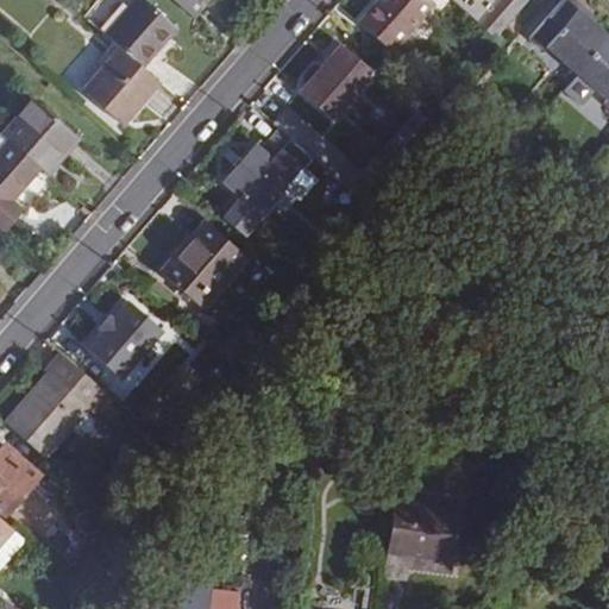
[(136,0),(106,36),(121,48),(143,68),(176,30),(143,0),(136,0)]
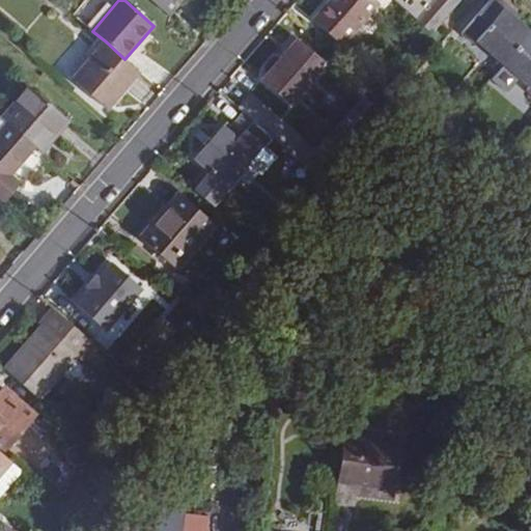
[(149,0),(167,16),(179,0),(149,0)]
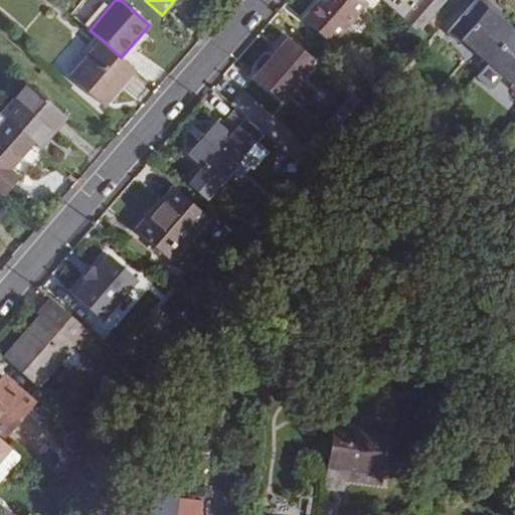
[(330,42),(366,0),(321,0),(304,21),(330,42)]
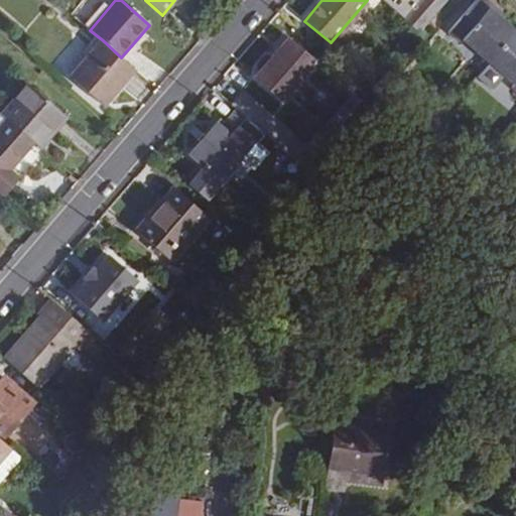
[(421,0),(404,19),(419,32),(447,0),(421,0)]
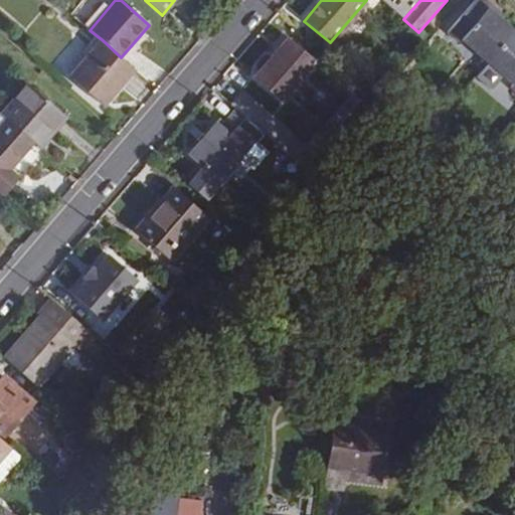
[(459,43),(463,39),(485,59),(511,29),(495,15),(499,10),(486,0),(474,0),(447,32),(459,43)]
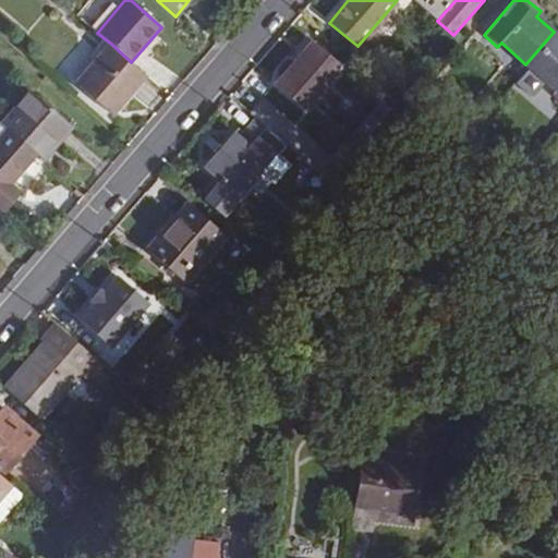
[(557,35),(554,32),(525,64),(552,86),(548,92),(557,100),(557,35)]
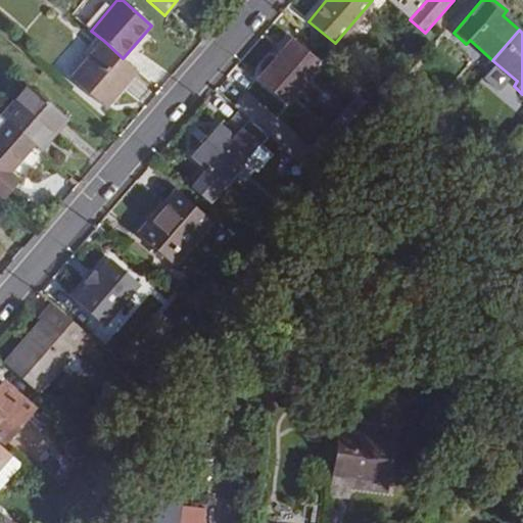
[(284,103),(322,61),(294,38),(274,61),(267,55),(254,69),(260,76),(257,80),(284,103)]
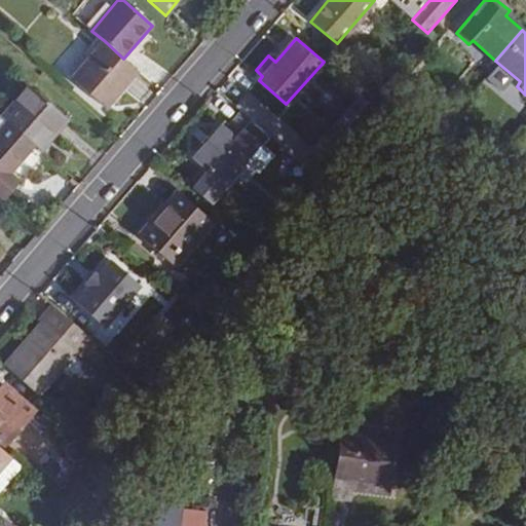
[(138,71),(123,59),(105,41),(73,77),(107,107),(138,71)]
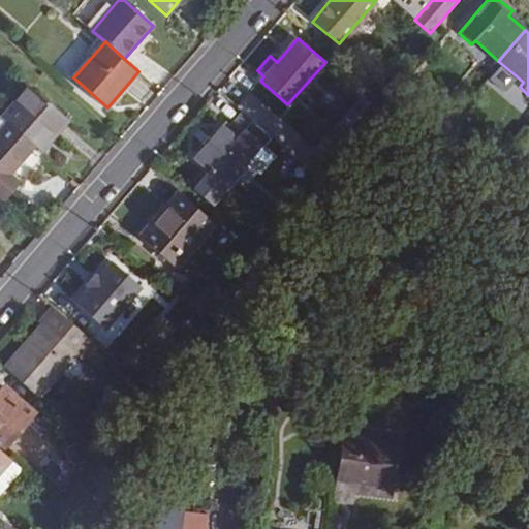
[(30,86),(2,117),(8,122),(34,145),(41,151),(51,141),(47,136),(64,117),(30,86)]
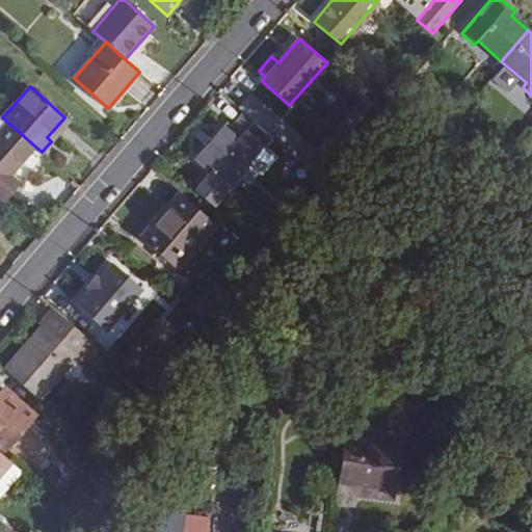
[(314,156),(244,98),(237,106),(243,111),(270,136),(314,173),(343,139),(334,133),(314,156)]
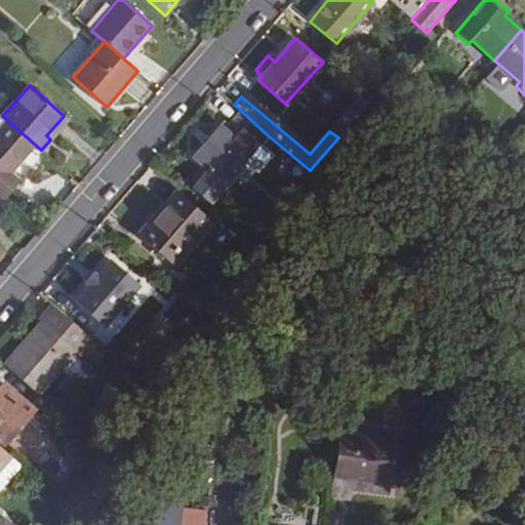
[(189,157),(206,171),(191,189),(208,203),(267,134),(240,110),(228,123),(223,118),(189,157)]
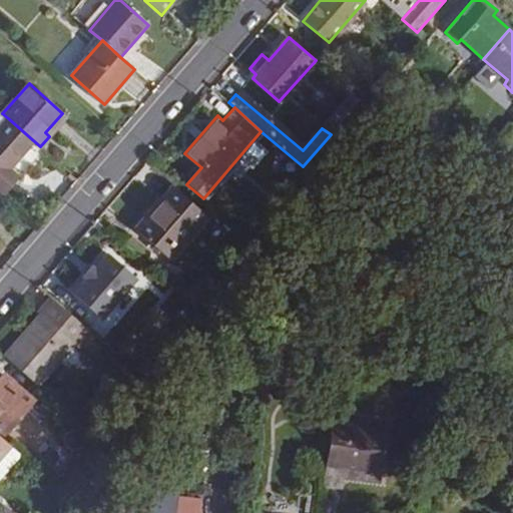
[(2,113),(0,111),(0,128),(8,118),(2,113)]
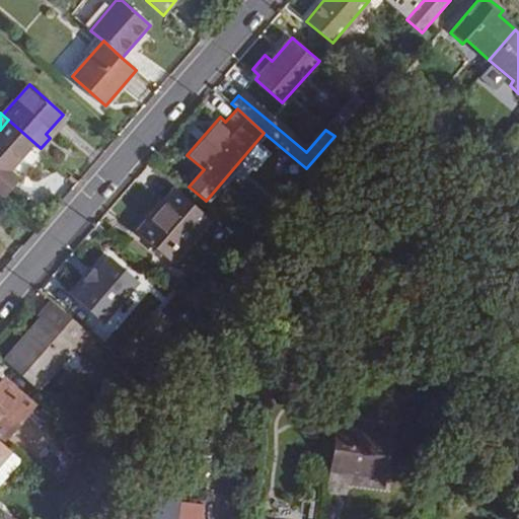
[(63,115),(46,134),(50,138),(67,118),(63,115)]
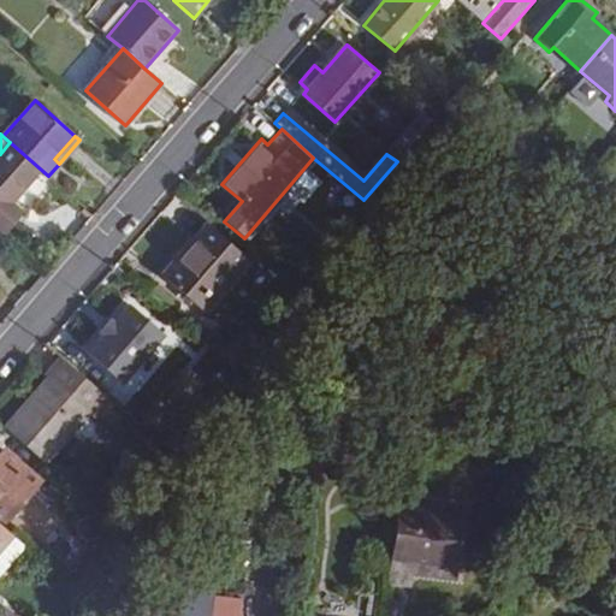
[(0,229),(18,208),(11,202),(40,169),(10,142),(0,154),(0,229)]
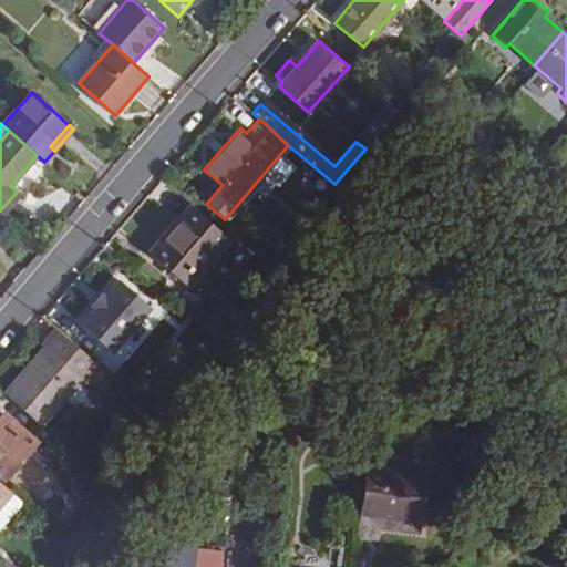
[(186,288),(228,240),(192,208),(151,256),(186,288)]
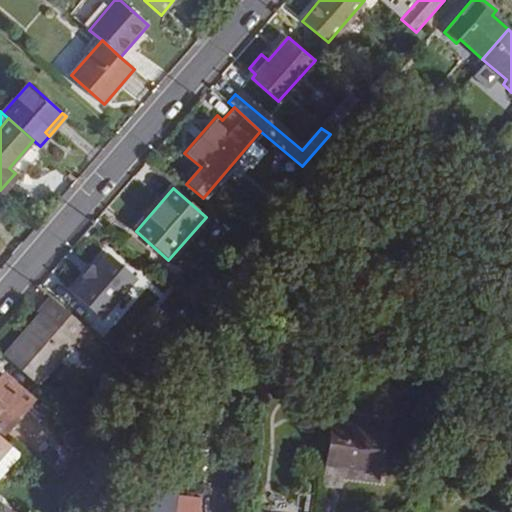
[(111,312),(120,318),(146,282),(138,276),(111,312)]
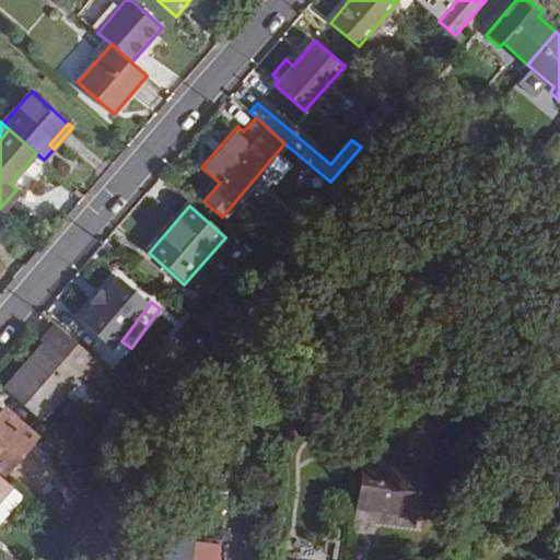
[(117,339),(135,319),(115,303),(97,323),(117,339)]
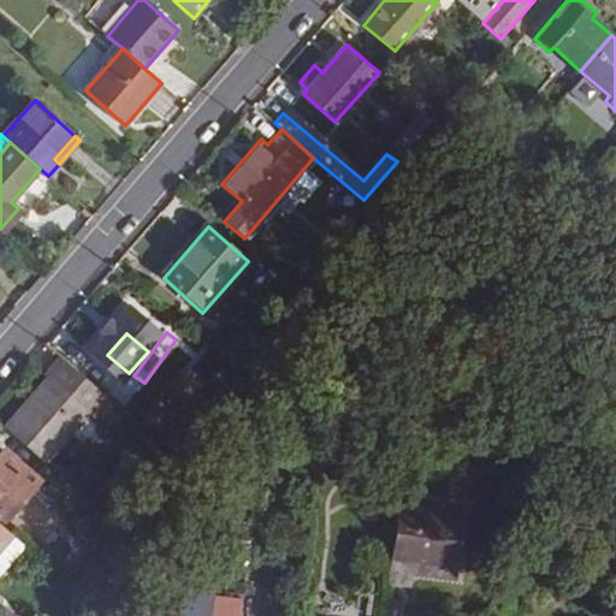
[(234,349),(221,337),(211,349),(225,360),(234,349)]
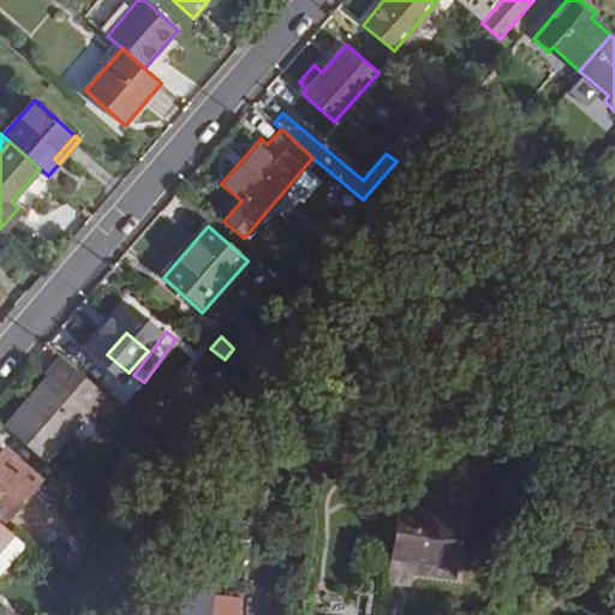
[(88,413),(96,419),(112,401),(66,363),(7,430),(45,461),(88,413)]
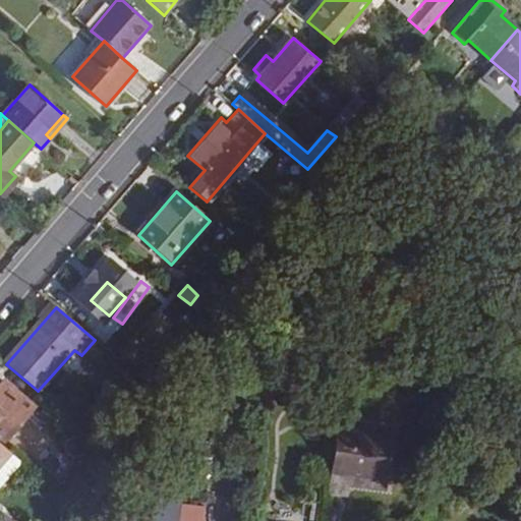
[(0,437),(3,440),(32,407),(1,382),(0,383),(0,437)]
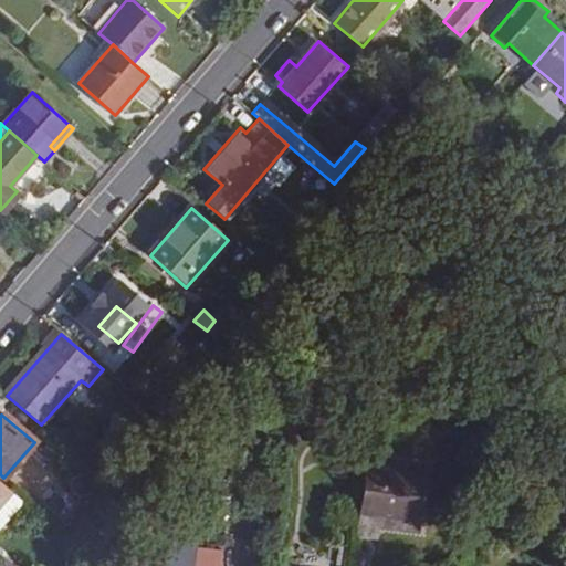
[(355,515),(417,525),(426,478),(364,467),(355,515)]
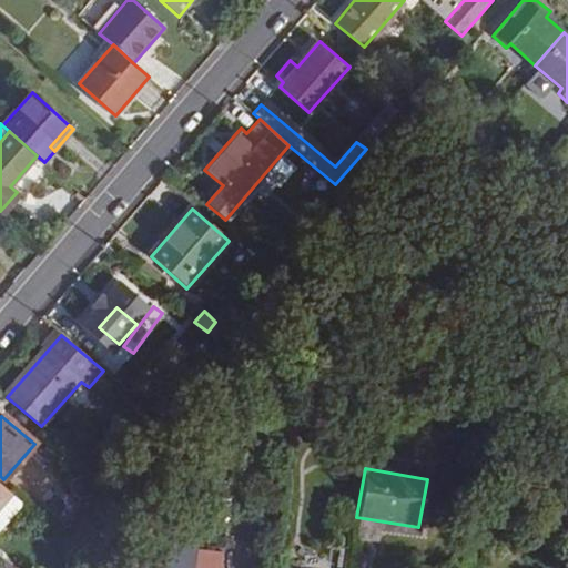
[(0,507),(12,494),(0,484),(0,507)]
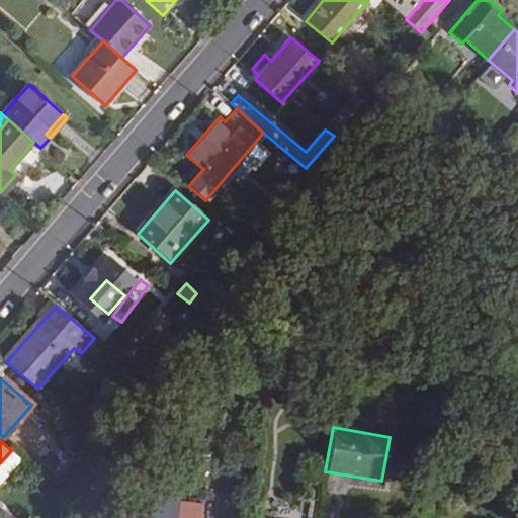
[(0,490),(24,462),(11,450),(0,462),(0,490)]
